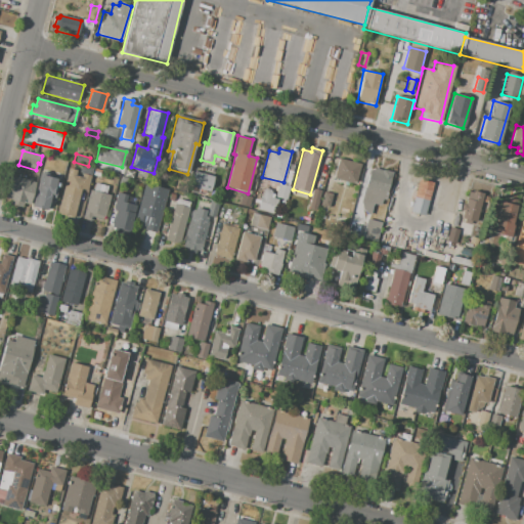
[(339,159),(360,164),(355,184),(334,178),(339,159)]
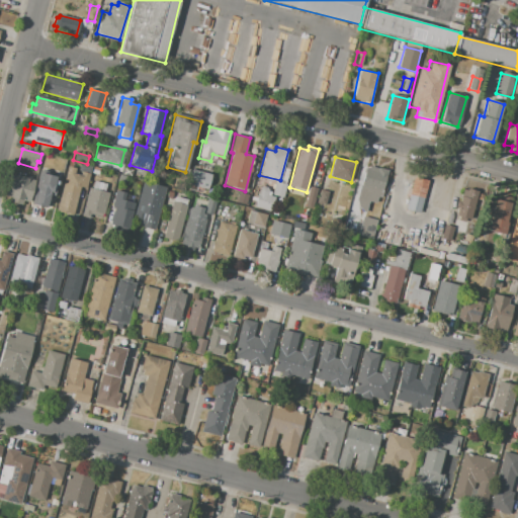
[(66,166),(76,169),(75,173),(81,175),(82,172),(78,171),(80,164),(91,166),(85,189),(80,187),(73,214),(57,210),(58,208),(55,207),(59,193),(61,194),(62,190),(60,189),(66,166)]
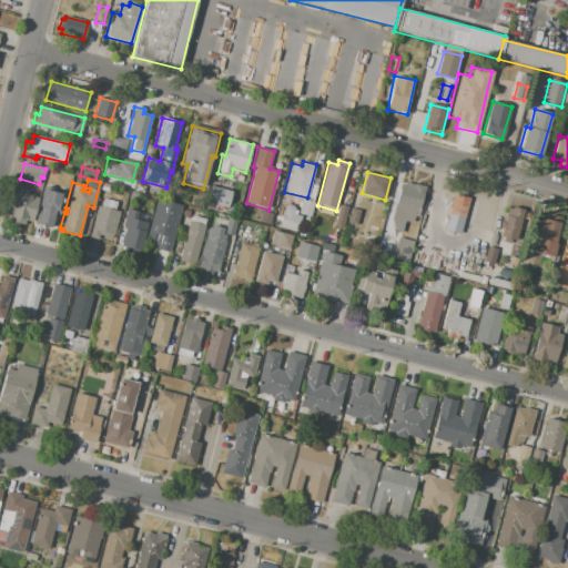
[(401,185),(405,186),(406,183),(426,189),(418,219),(414,217),(412,224),(404,222),(401,234),(395,232),(392,227),(392,221),(401,185)]
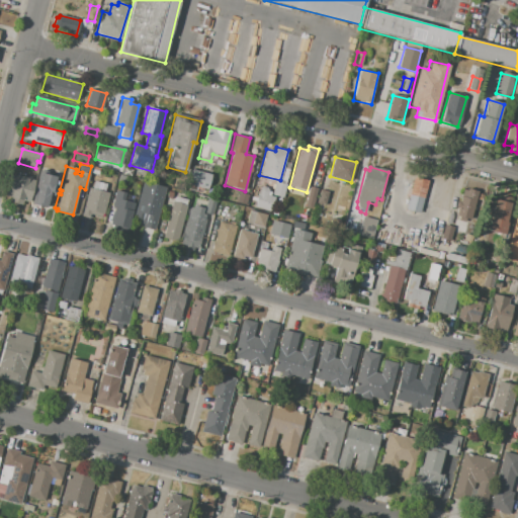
[(191,169),(211,174),(207,189),(187,184),(191,169)]
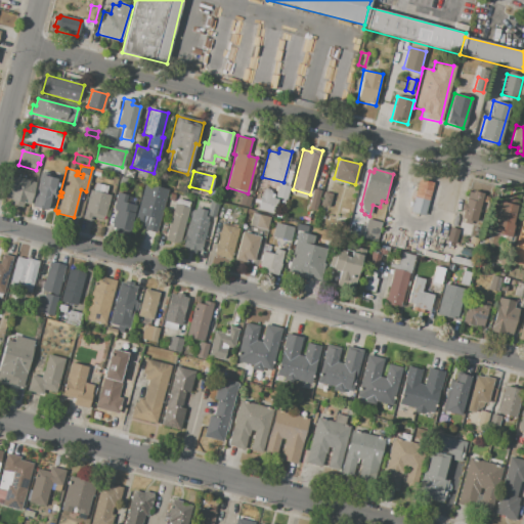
[(31,207),(46,211),(49,200),(53,201),(58,179),(39,174),(31,207)]
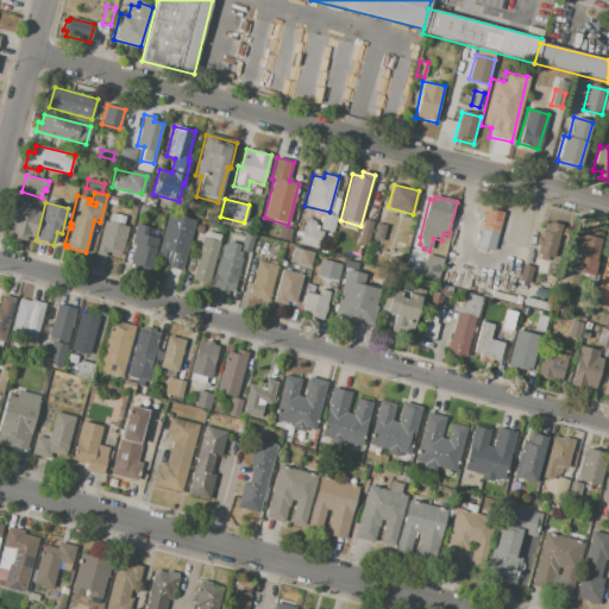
[(6,230),(16,232),(13,238),(26,240),(27,236),(35,238),(41,213),(20,207),(19,213),(11,212),(6,230)]
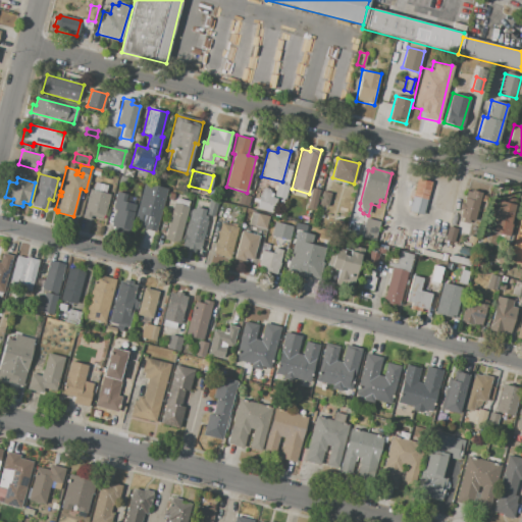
[(417,178),(432,183),(423,216),(409,212),(413,198),(409,197),(410,190),(414,191),(417,178)]
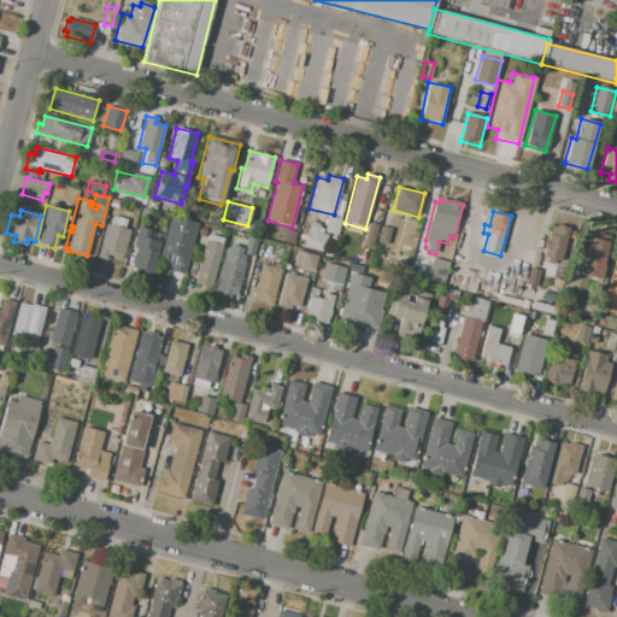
[(111,216),(127,219),(124,229),(109,225),(111,216)]
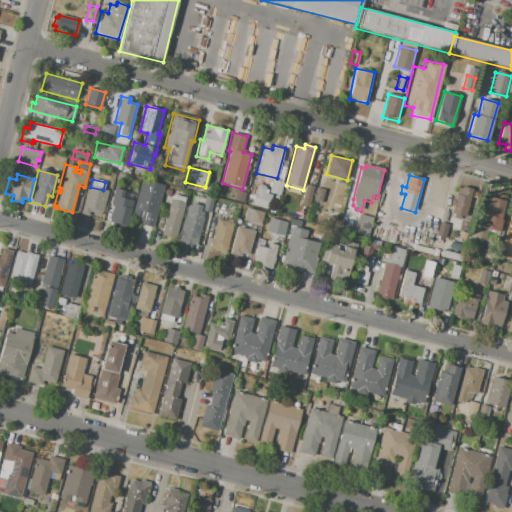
[(272,179),(283,182),(280,195),(269,192),(272,179)]
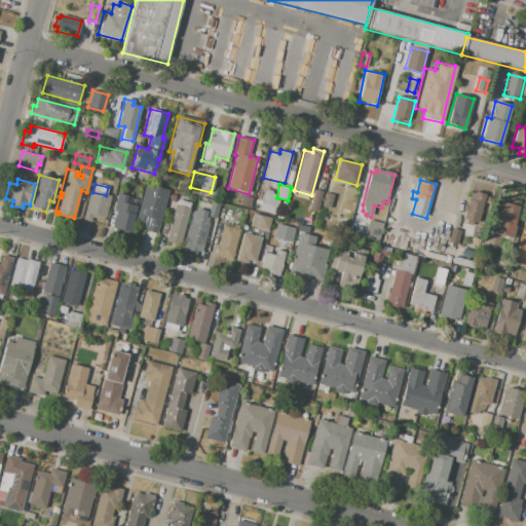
[(145,185),(166,190),(161,213),(155,212),(151,225),(136,221),(145,185)]
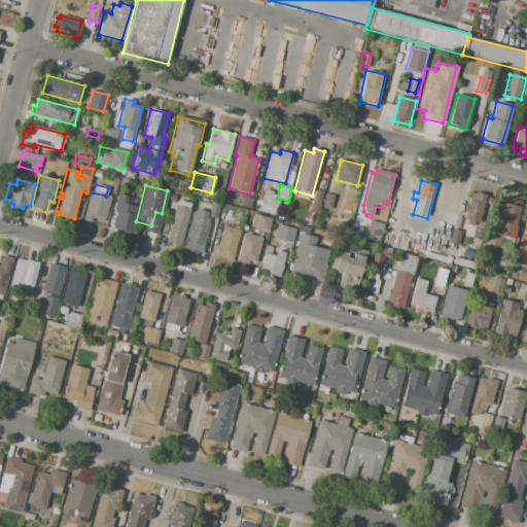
[(264,191),(267,189),(272,190),(273,194),(272,199),(279,201),(276,215),(259,211),(264,191)]
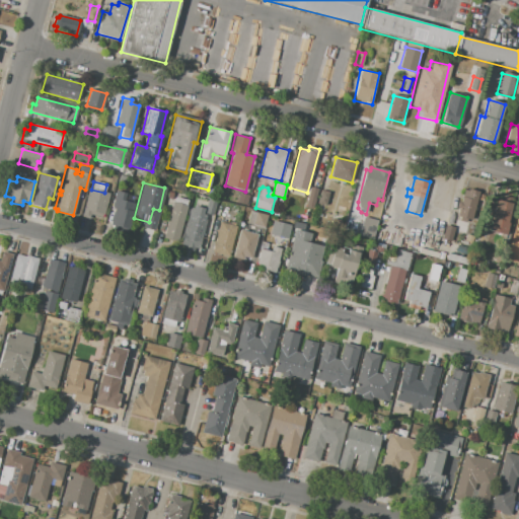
[(88,189),(108,195),(102,219),(90,216),(89,219),(80,217),(88,189)]
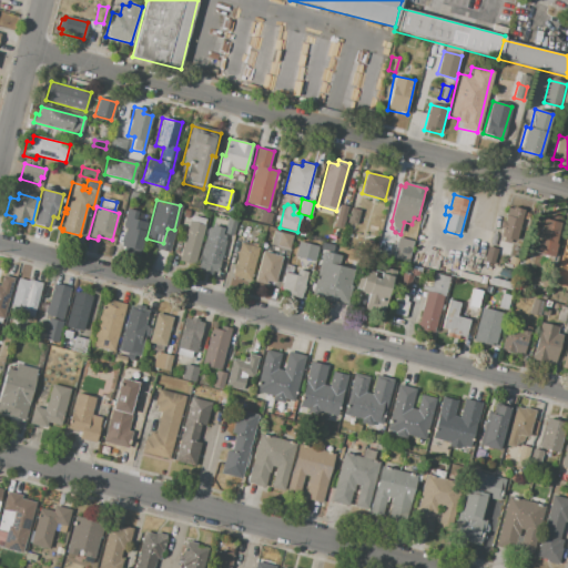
[(340,206),(348,209),(343,229),(335,226),(340,206)]
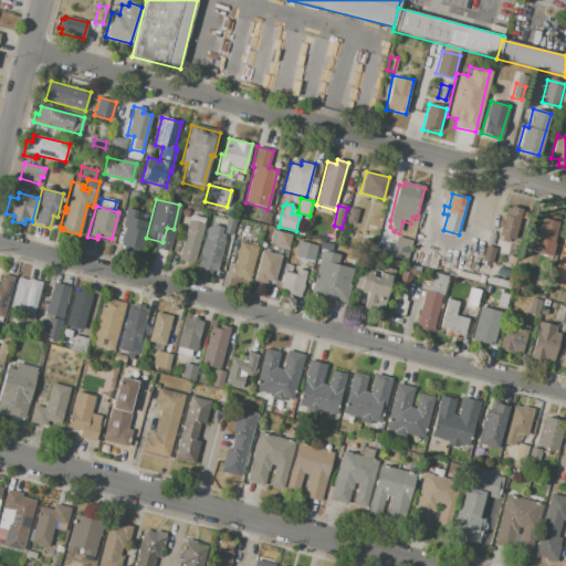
[(514,240),(509,239),(507,242),(501,240),(502,237),(499,236),(501,228),(498,227),(499,220),(502,220),(505,207),(511,208),(511,207),(522,209),(514,240)]
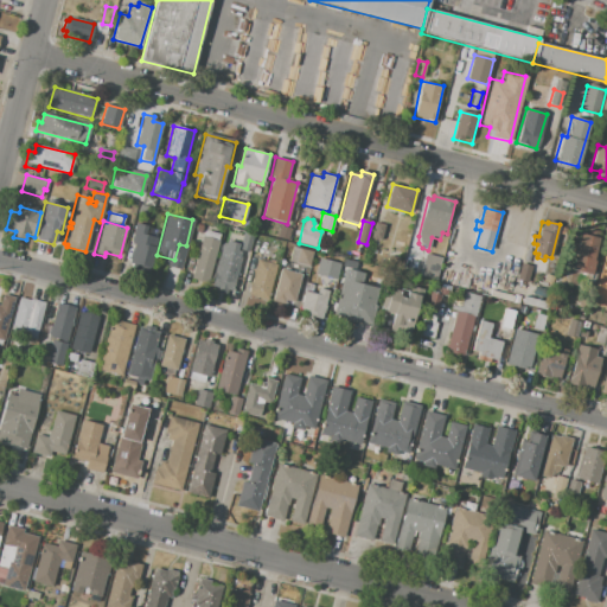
[(135,223),(147,225),(145,235),(158,237),(149,269),(136,266),(139,257),(131,255),(133,246),(129,244),(135,223)]
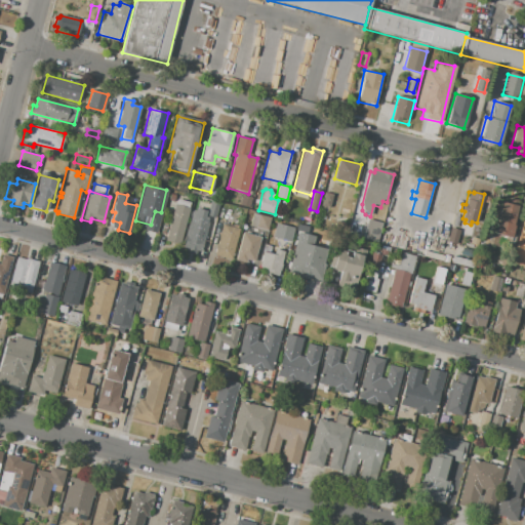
[(324,194),(320,207),(329,210),(332,197),(324,194)]
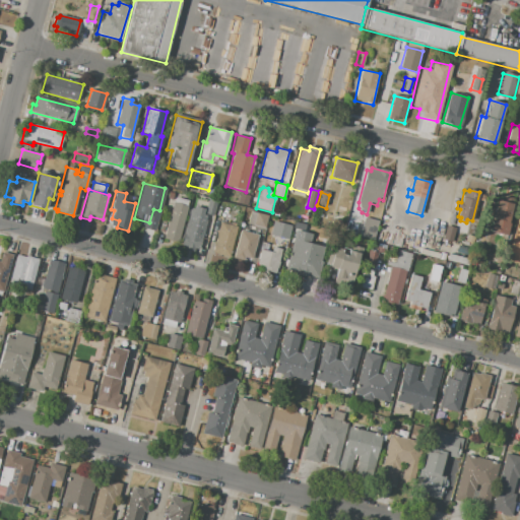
[(238,203),(241,193),(250,196),(247,206),(238,203)]
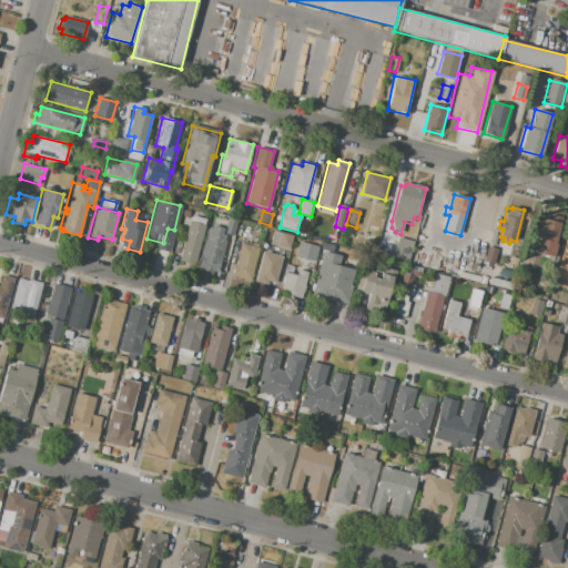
[(224,217),(237,221),(233,236),(220,233),(224,217)]
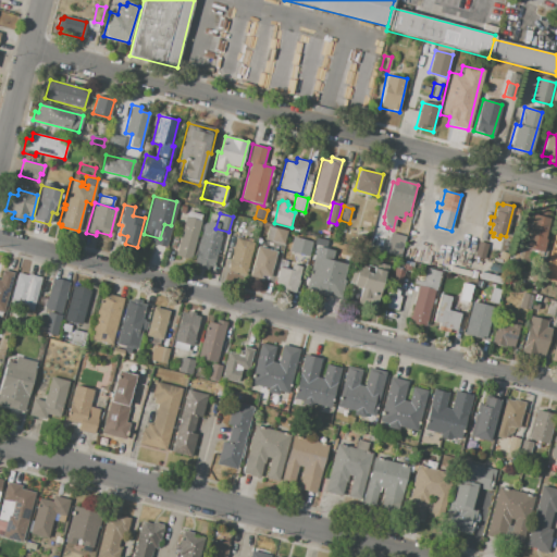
[(532,214),(549,219),(544,239),(545,239),(543,254),(523,249),(532,214)]
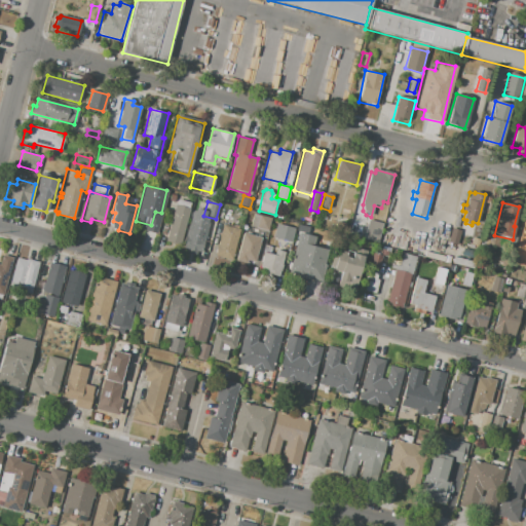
[(175,204),(189,208),(181,243),(166,240),(175,204)]
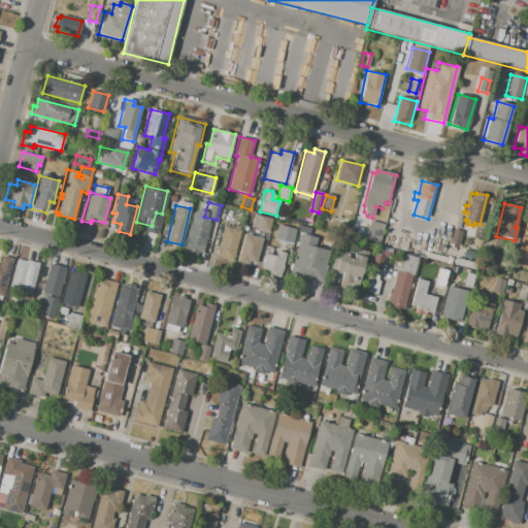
[(376,208),(388,211),(384,224),(373,221),(376,208)]
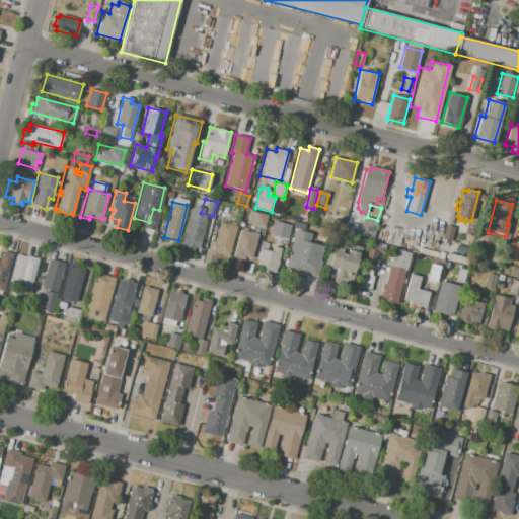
[(250,211),(268,215),(265,228),(252,225),(252,224),(246,223),(250,211)]
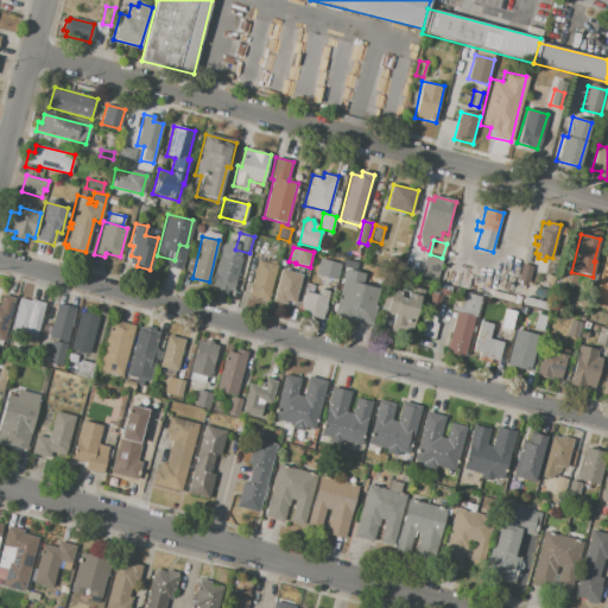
[(220,253),(241,259),(233,292),(228,291),(227,295),(216,292),(217,286),(213,285),(220,253)]
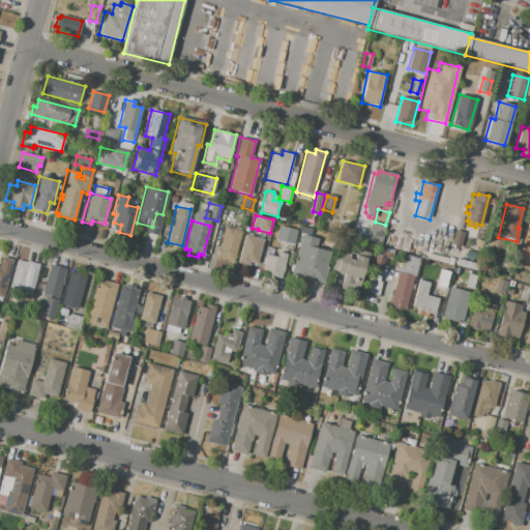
[(372,223),(385,227),(380,245),(366,241),(372,223)]
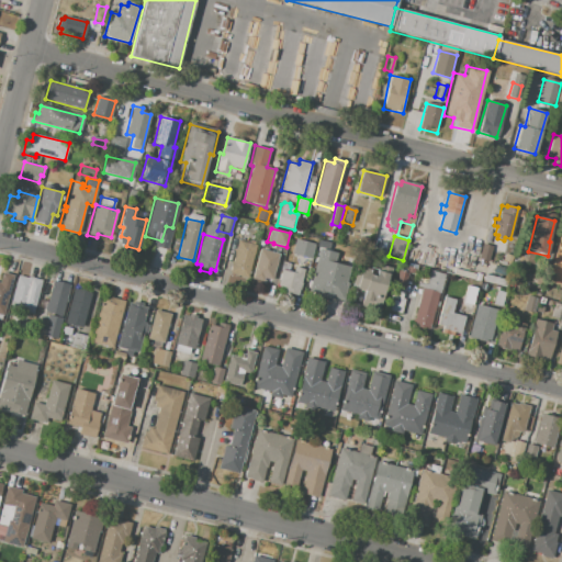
[(295,239),(315,244),(311,258),(292,254),(295,239)]
